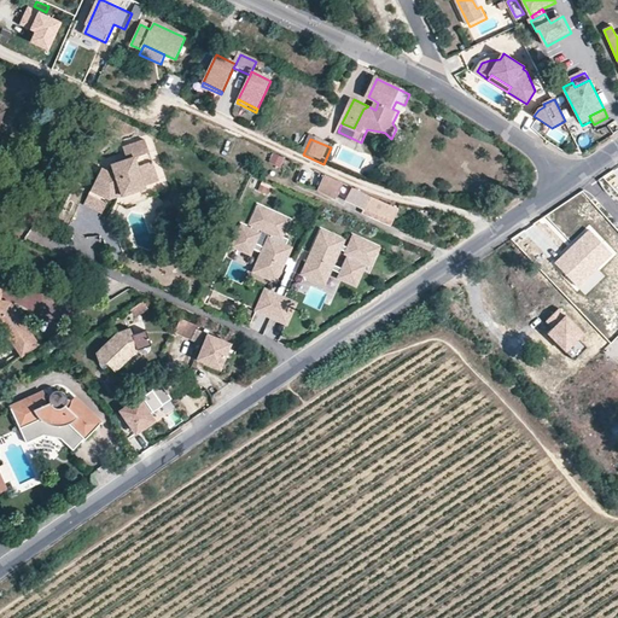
[(159,180),(146,141),(123,149),(128,161),(112,165),(115,173),(111,174),(103,170),(94,186),(110,193),(121,190),(123,196),(145,188),(145,185),(159,180)]
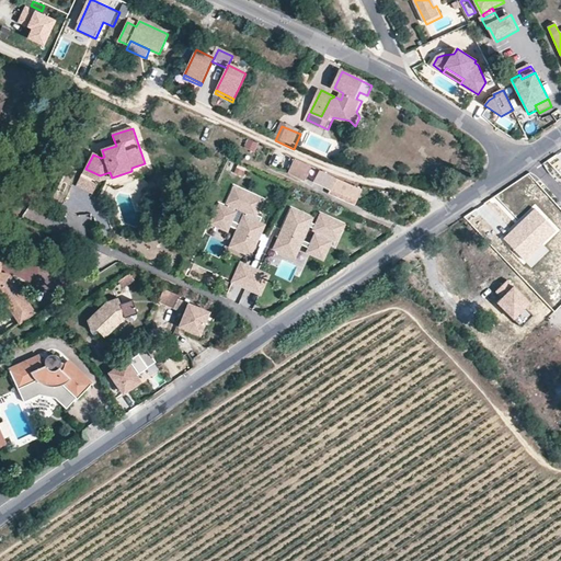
[(305,180),(311,167),(295,159),(289,172),(305,180)]
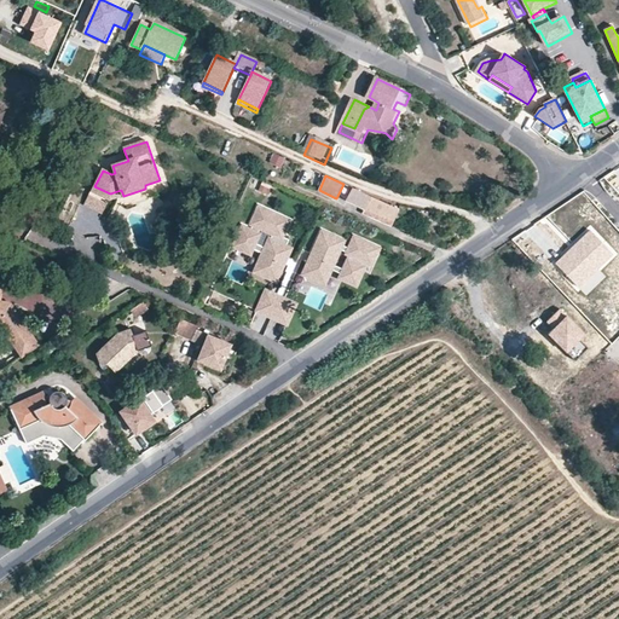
[(121,190),(110,194),(94,186),(92,191),(109,201),(123,196),(121,190)]
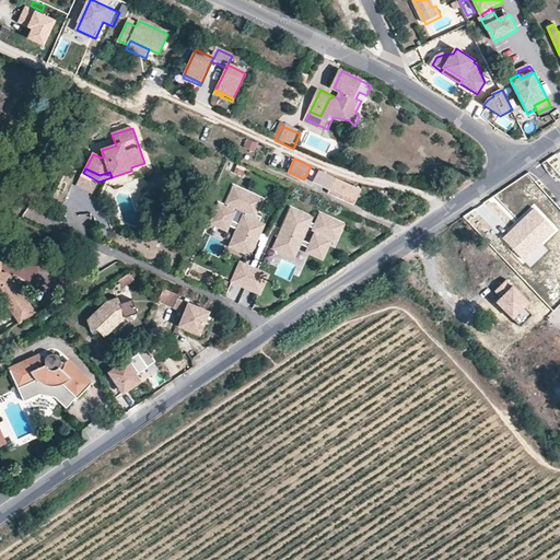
[(318,171),(314,181),(356,200),(361,189),(318,171)]
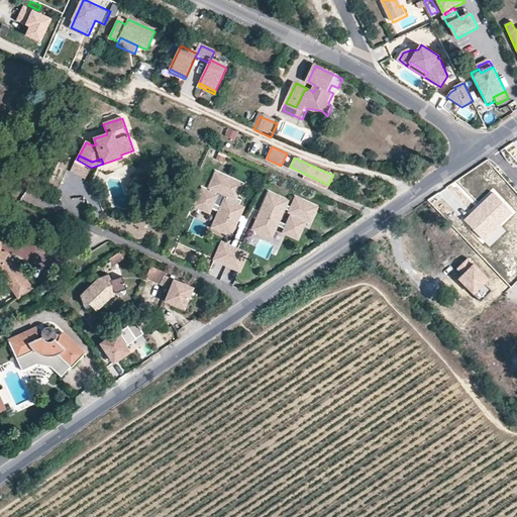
[(91,168),(77,160),(71,172),(86,179),(91,168)]
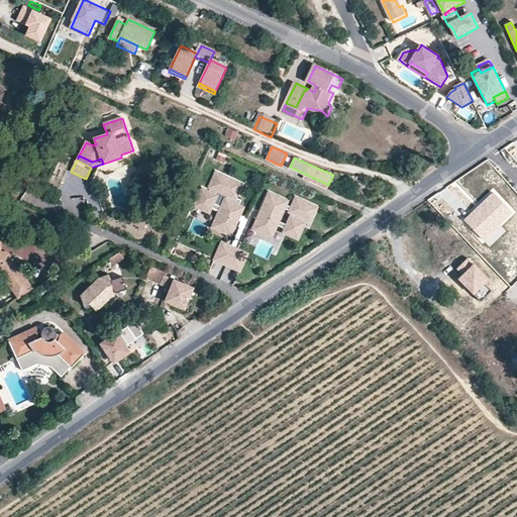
[(240,200),(234,197),(239,185),(216,174),(209,188),(210,189),(207,195),(201,192),(196,204),(208,210),(209,207),(219,211),(213,225),(229,233),(240,208),(237,206),(240,200)]
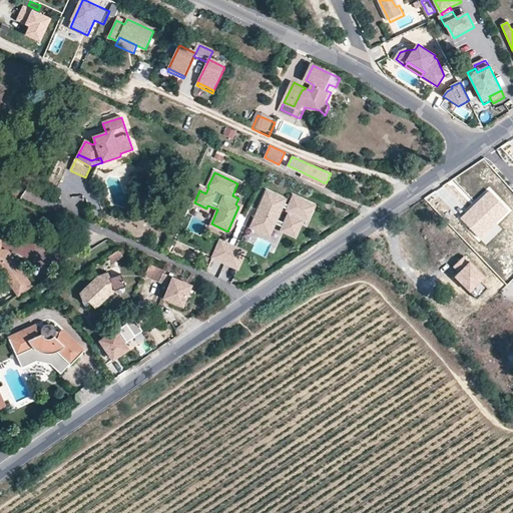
[(300,220),(302,215),(308,217),(313,205),(295,197),(291,205),(284,202),(285,200),(269,193),(253,226),(269,233),(274,222),(284,227),(284,229),(295,234),(301,221),(300,220)]
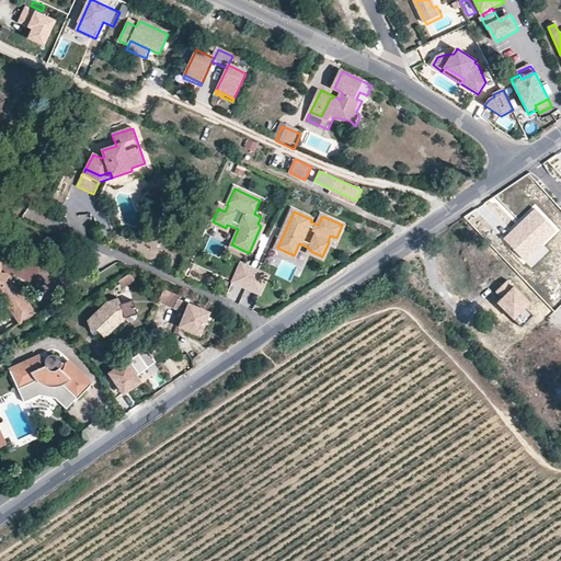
[(553,232),(533,212),(502,241),(522,262),(553,232)]
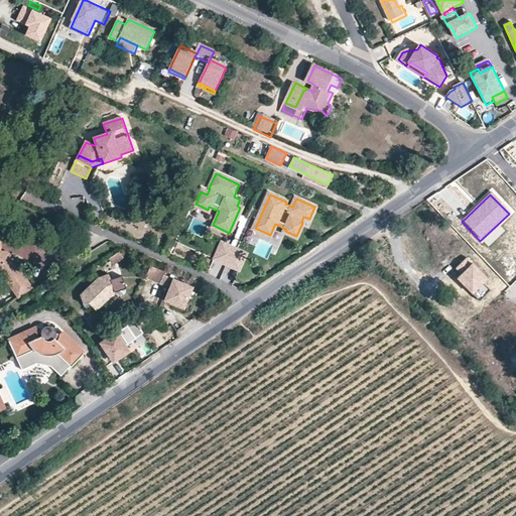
[(43,227),(28,225),(26,240),(41,242),(43,227)]
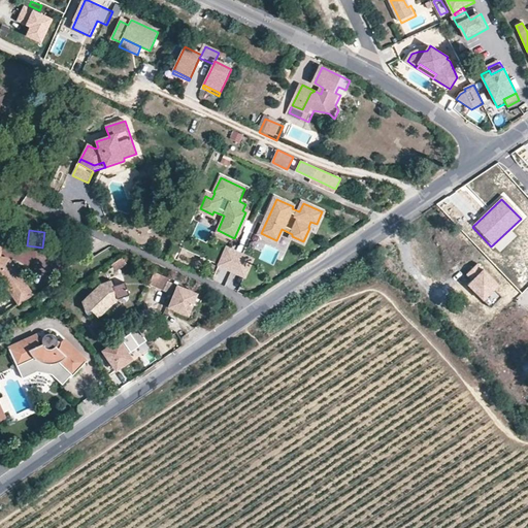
[(230,274),(239,256),(226,250),(218,268),(230,274)]
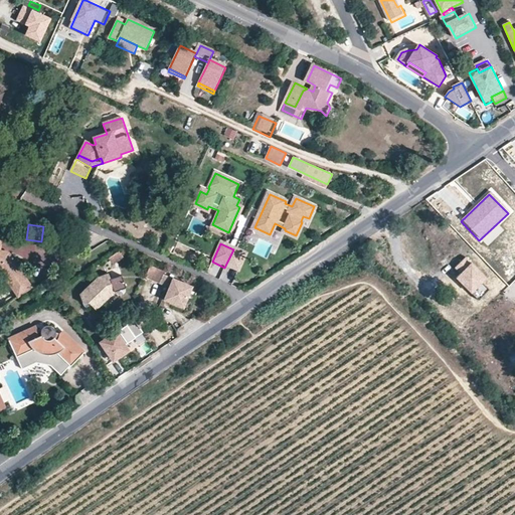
[(369,247),(366,243),(360,247),(363,251),(369,247)]
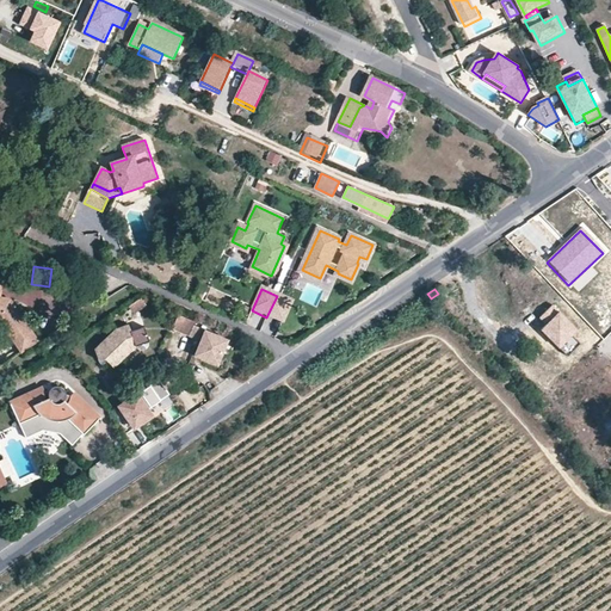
[(281,323),(291,302),(277,296),(266,318),(281,323)]
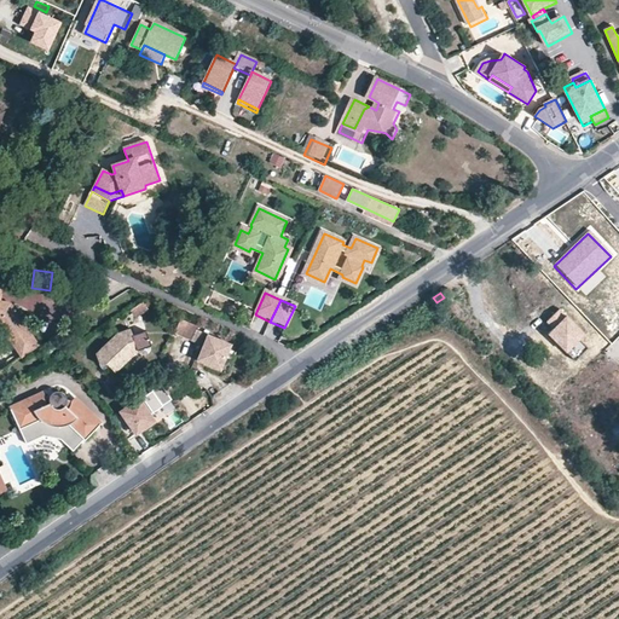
[(0,320),(0,322),(24,356),(40,345),(11,304),(0,301),(0,320)]
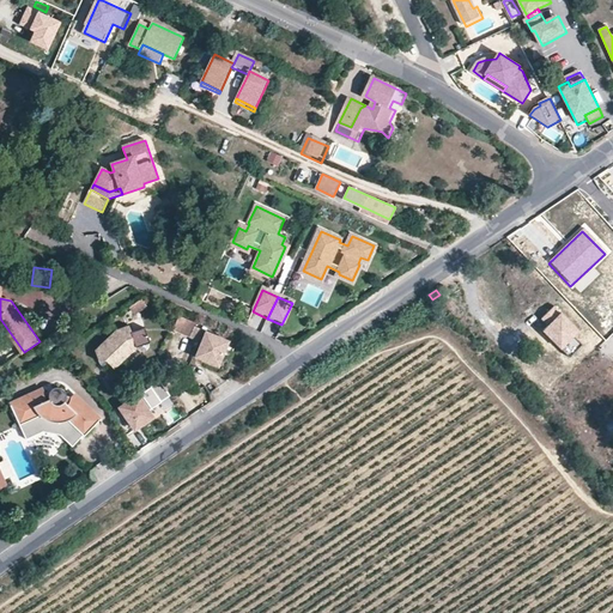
[(147,307),(143,299),(129,308),(135,315),(147,307)]
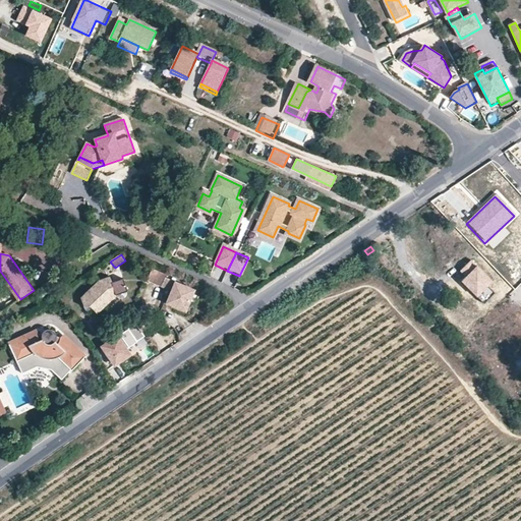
[(464,280),(459,284),(482,307),(493,296),(485,289),(490,284),(469,264),(458,274),(464,280)]
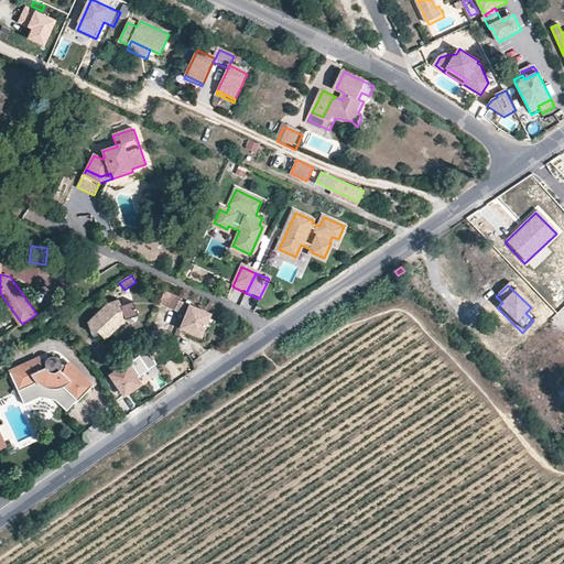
[(180,301),(183,294),(167,288),(160,303),(175,310),(180,301)]
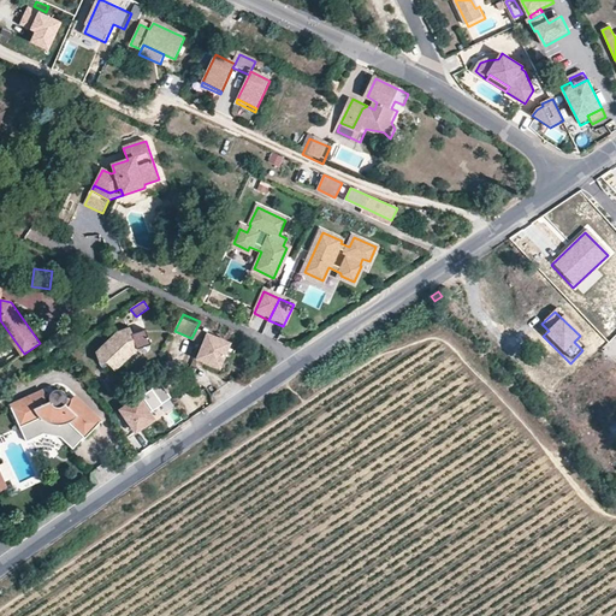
[(117,333),(95,354),(100,366),(106,365),(112,371),(114,373),(137,350),(132,336),(129,329),(117,333)]
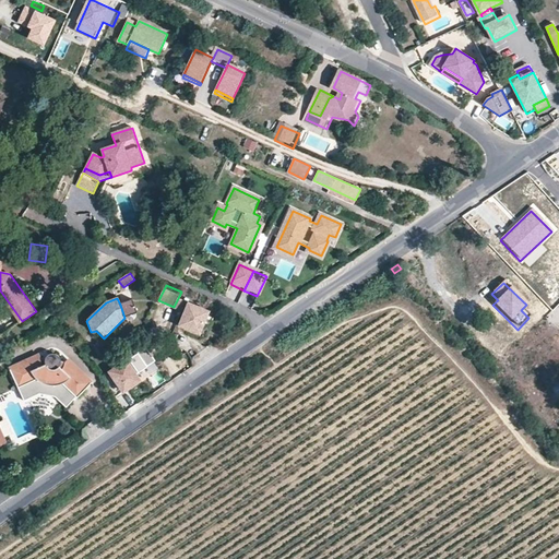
[(178,298),(174,307),(185,312),(189,305),(189,304),(178,298)]
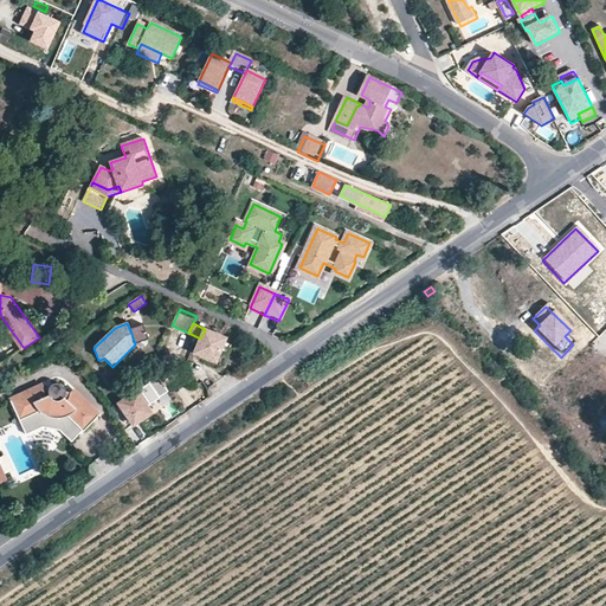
[(130,330),(135,345),(136,345),(147,341),(148,340),(142,326),(130,330)]
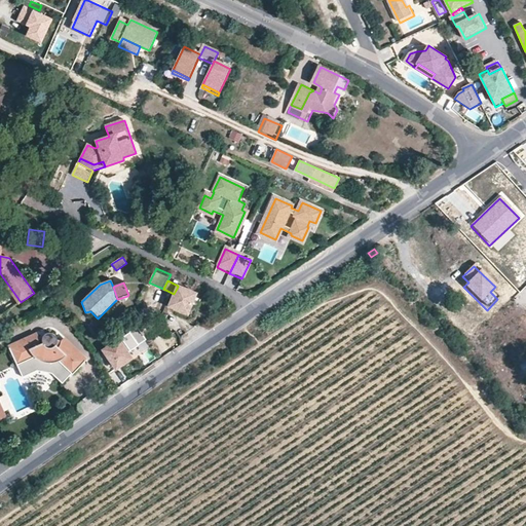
[(185,314),(194,295),(178,287),(174,294),(167,306),(185,314)]
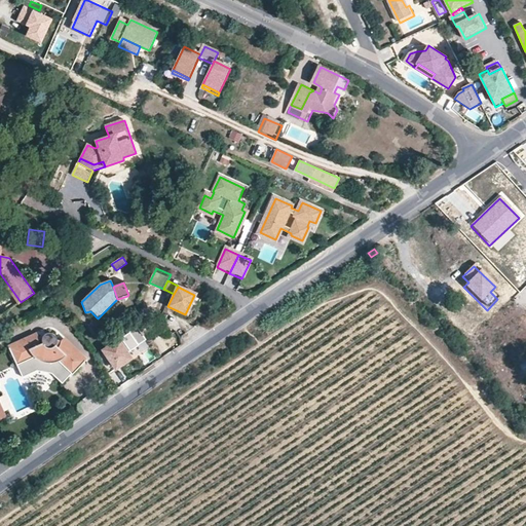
[(96,316),(90,311),(85,312),(86,314),(91,320),(96,316)]
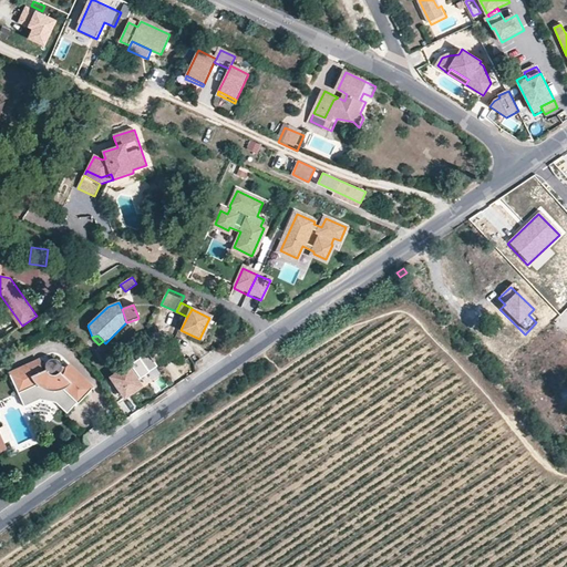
[(112,378),(125,398),(142,387),(138,381),(158,368),(150,353),(112,378)]
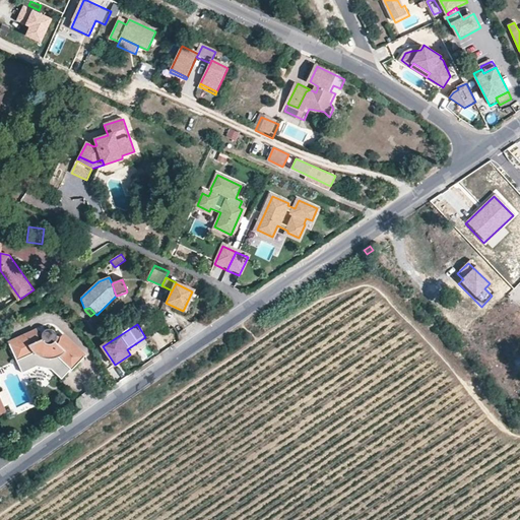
[(35,351),(37,350),(40,354),(42,355),(46,358),(50,359),(52,359),(56,358),(59,356),(61,354),(63,355),(61,359),(72,371),(85,358),(64,335),(61,337),(60,340),(57,339),(57,333),(55,331),(53,329),(48,328),(44,330),(41,335),(39,335),(40,333),(38,330),(10,343),(19,361),(36,352),(35,351)]
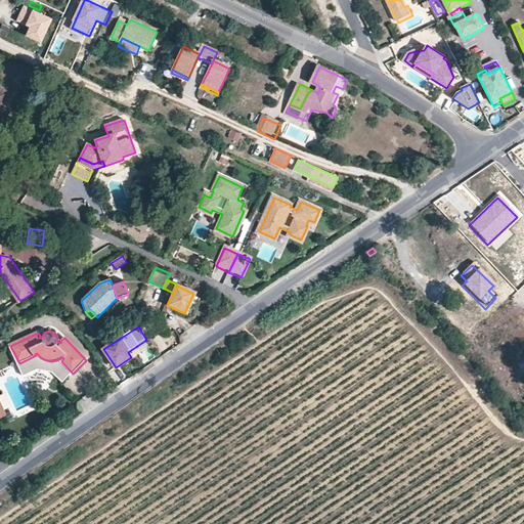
[(36,355),(19,363),(26,376),(39,368),(53,374),(63,383),(73,374),(61,361),(63,358),(61,357),(59,359),(56,360),(52,361),(50,361),(46,360),(42,358),(40,357),(37,353),(35,354),(36,355)]
